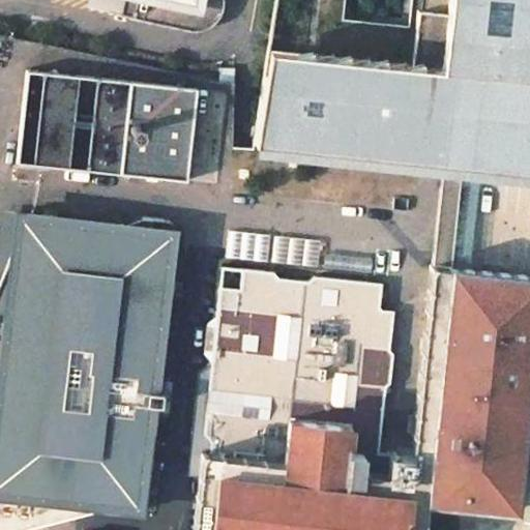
[(121,0),(118,17),(189,31),(201,31),(207,29),(216,22),(222,13),(223,5),(223,0),(121,0)]
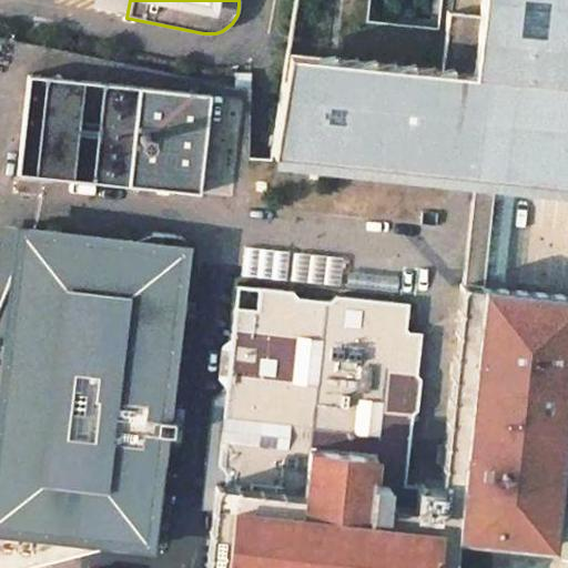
[(567,0),(296,0),(273,152),(473,172),(482,173),(488,174),(567,182),(567,0)]
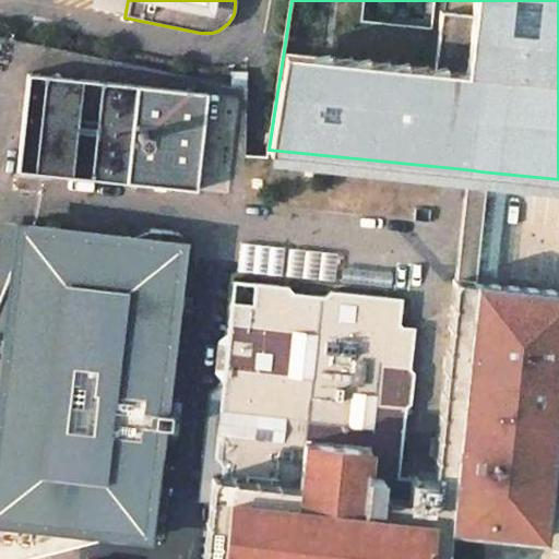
[(200,183),(206,85),(26,73),(20,171),(200,183)]
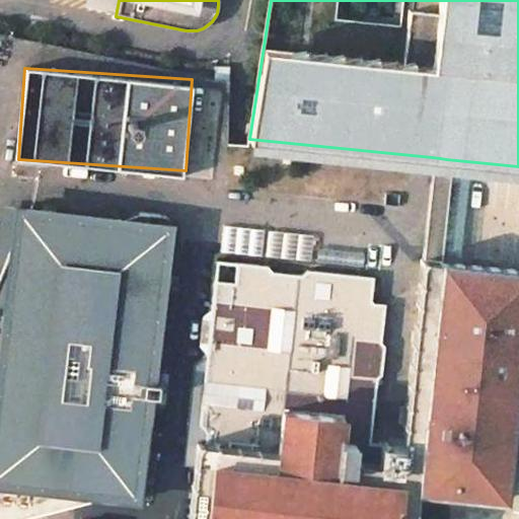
[(440,217),(446,159),(440,158),(432,157),(427,215),(423,258),(430,260),(436,260),(440,217)]
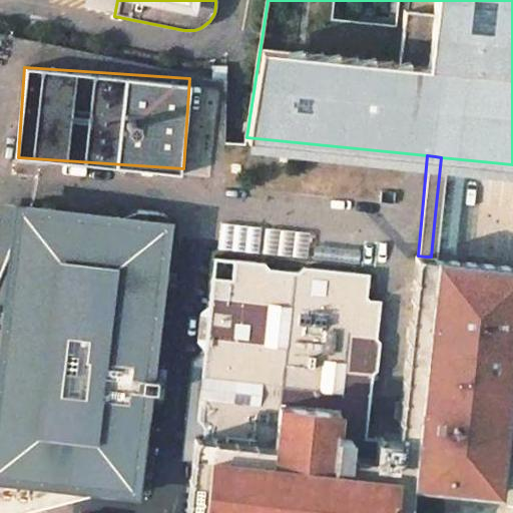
[(24,205),(16,204),(13,234),(2,326),(0,343),(0,512),(15,512),(43,506),(46,483),(105,490),(106,484),(113,485),(113,491),(135,494),(146,403),(140,403),(141,390),(155,392),(156,380),(143,378),(144,366),(150,367),(166,229),(136,225),(137,219),(24,205)]
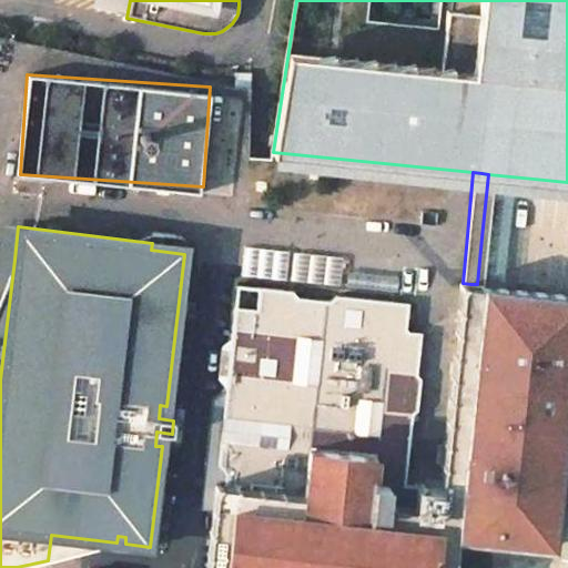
[(152,243),(151,250),(184,254),(186,235),(153,231),(152,243)]
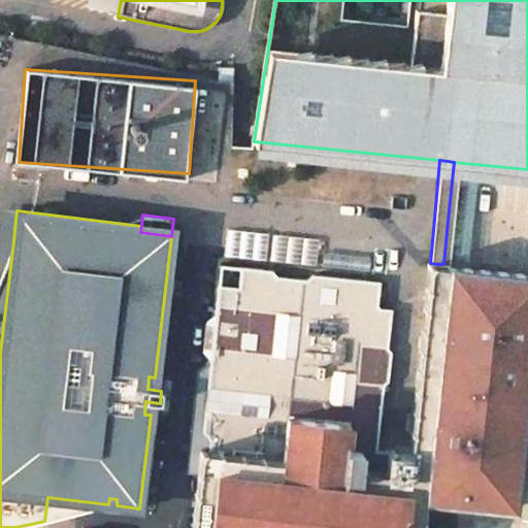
[(0,335),(2,335),(13,241),(0,274),(0,335)]
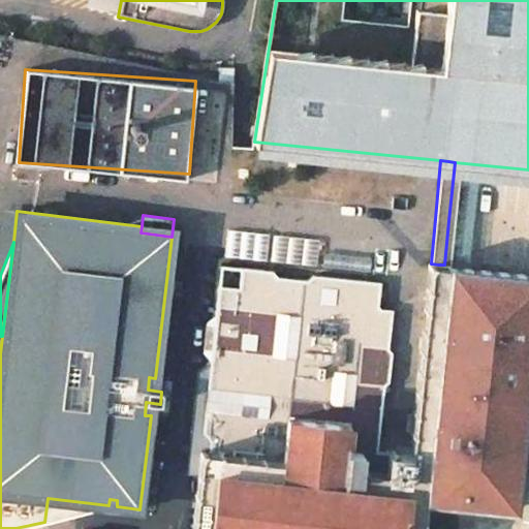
[(205,406),(201,433),(207,441),(206,452),(199,450),(190,528),(422,528),(426,498),(514,508),(528,368),(528,274),(444,265),(438,265),(431,263),(429,263),(411,431),(381,428),(386,365),(394,361),(396,330),(392,323),(395,297),(379,293),(380,281),(313,273),(307,278),(279,275),(273,269),(242,267),(240,286),(218,285),(214,316),(208,324),(204,352),(210,361),(206,395),(199,400),(205,406)]
